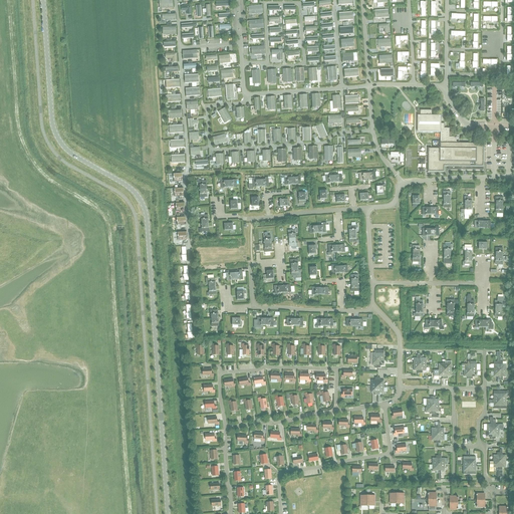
[(172,0),(167,0),(161,0),(162,8),(173,7),(172,0)]
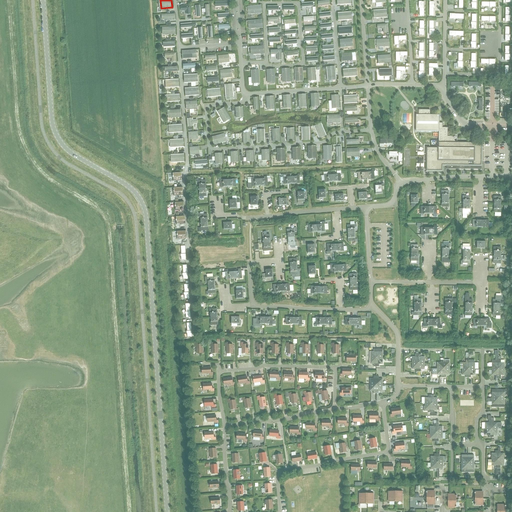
[(261,5),(250,6),(251,14),(261,13),(261,5)]
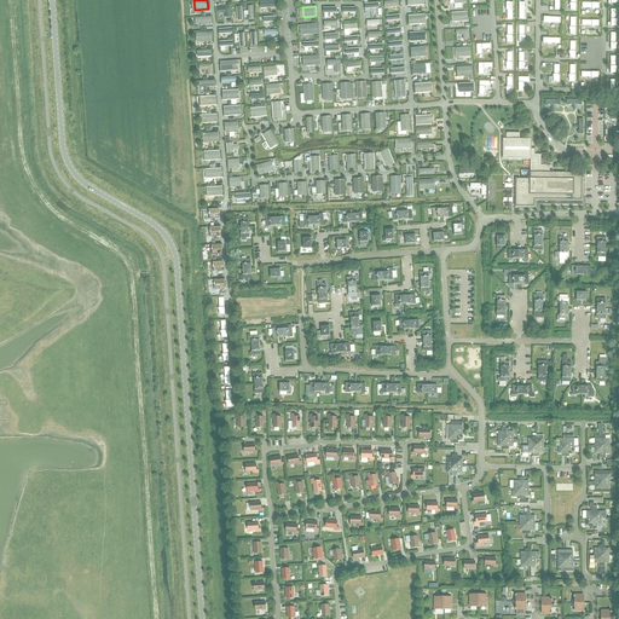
[(229,7),(218,7),(218,13),(224,13),(224,18),(230,17),(229,7)]
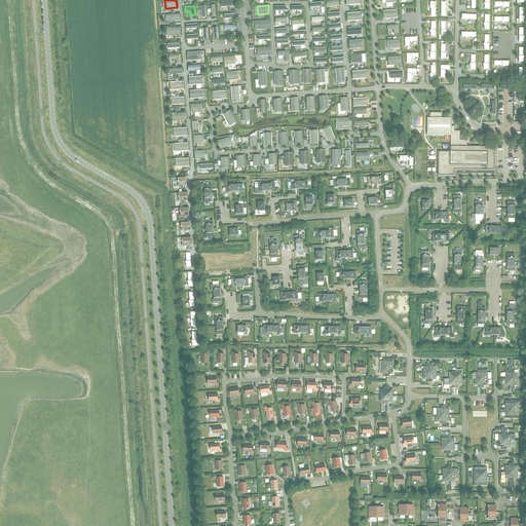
[(286,6),(274,6),(274,10),(275,10),(275,15),(278,15),(278,10),(286,10),(286,6)]
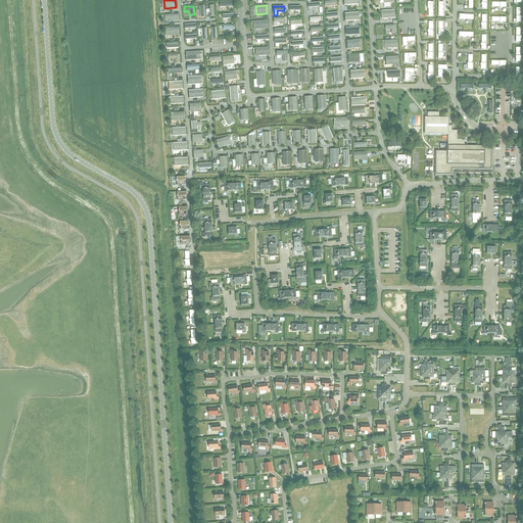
[(394,10),(383,10),(384,18),(395,17),(394,10)]
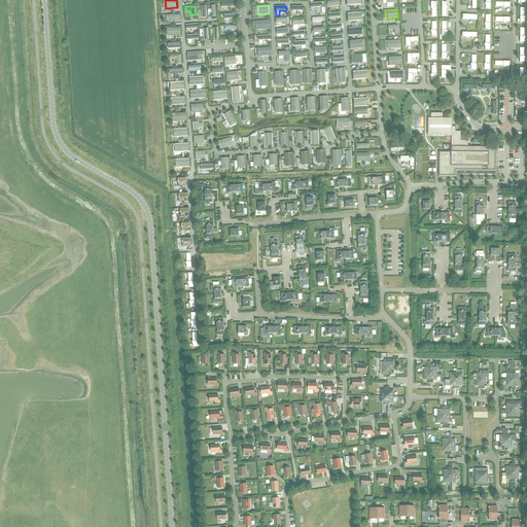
[(358,12),(347,13),(348,22),(359,21),(358,12)]
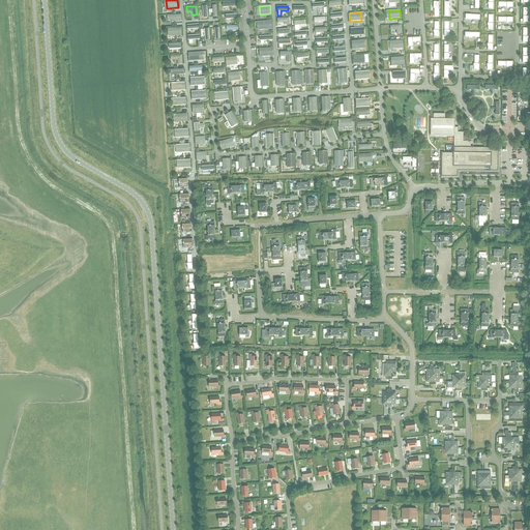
[(271,21),(260,22),(260,30),(271,29),(271,21)]
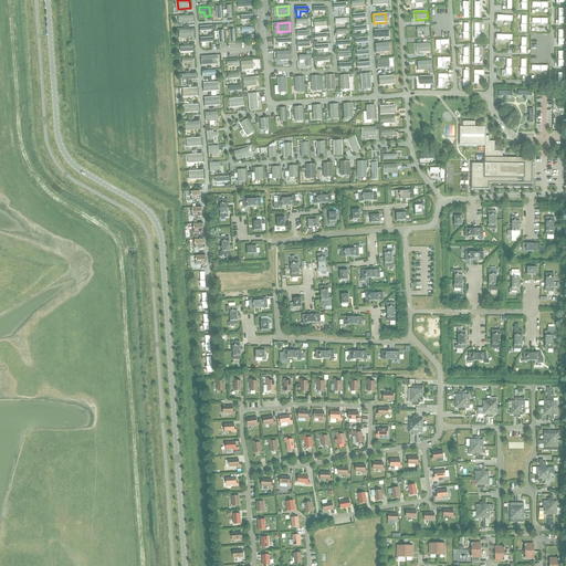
[(423,37),(428,37),(427,27),(417,28),(417,32),(423,32),(423,37)]
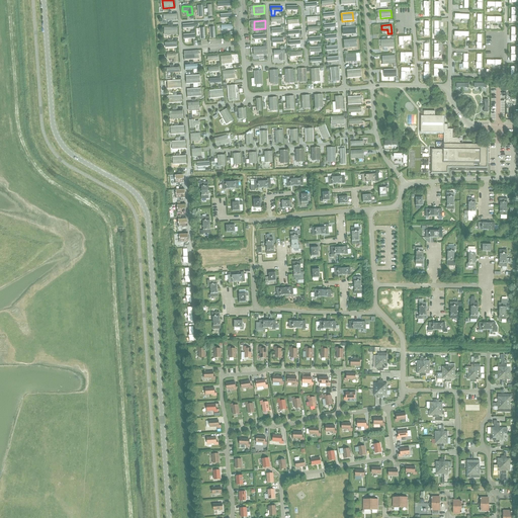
[(353,26),(342,27),(343,34),(354,34),(353,26)]
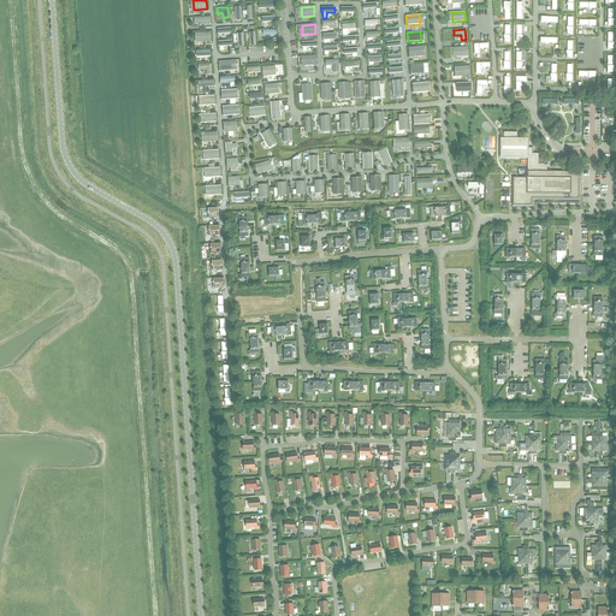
[(209,33),(197,33),(197,42),(211,42),(209,33)]
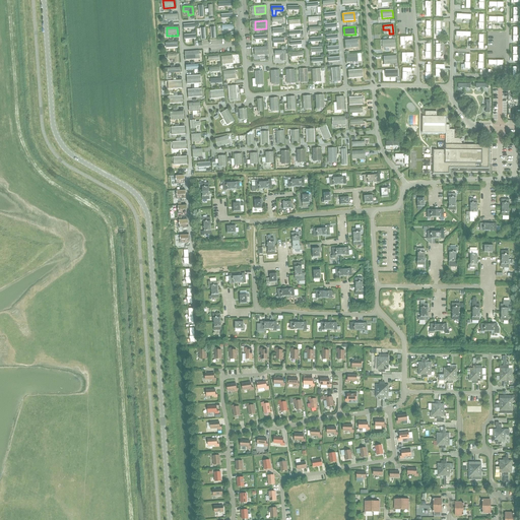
[(411,37),(400,38),(400,42),(400,46),(404,46),(404,42),(406,41),(406,42),(408,42),(408,41),(411,41),(411,37)]
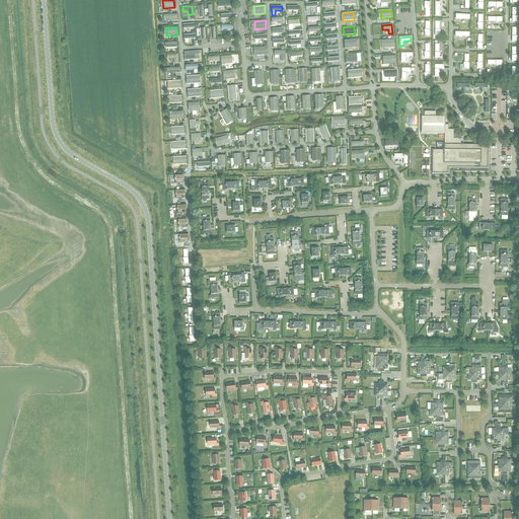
[(344,41),(345,49),(358,48),(357,40),(344,41)]
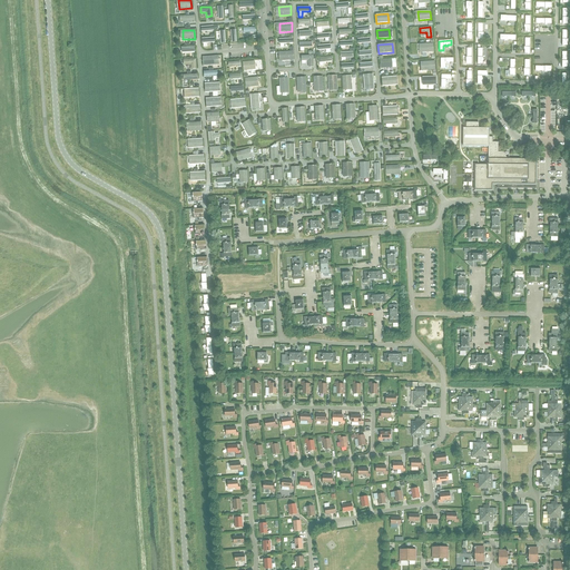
[(433,43),(422,45),(422,52),(433,52),(433,43)]
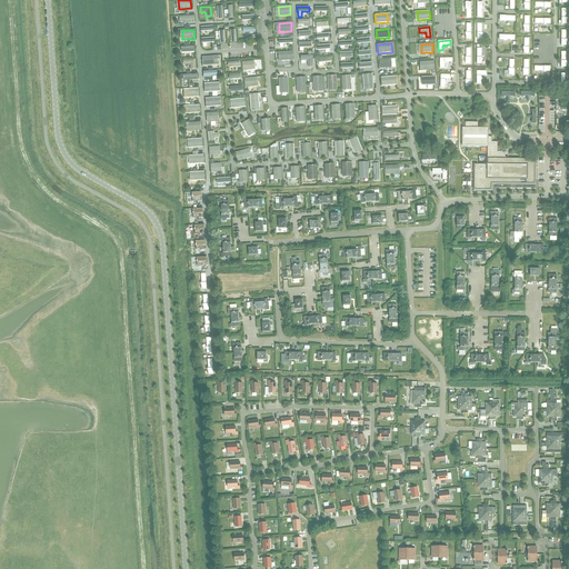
[(293,60),(292,51),(278,52),(278,61),(293,60)]
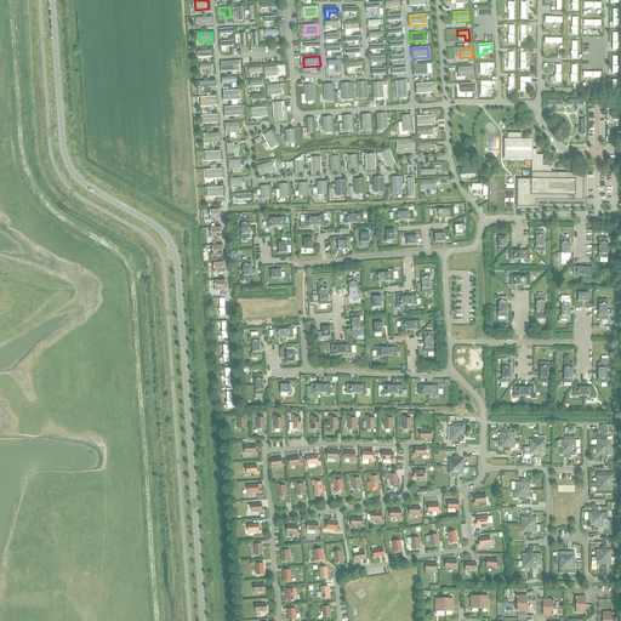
[(235,61),(220,62),(221,72),(237,70),(235,61)]
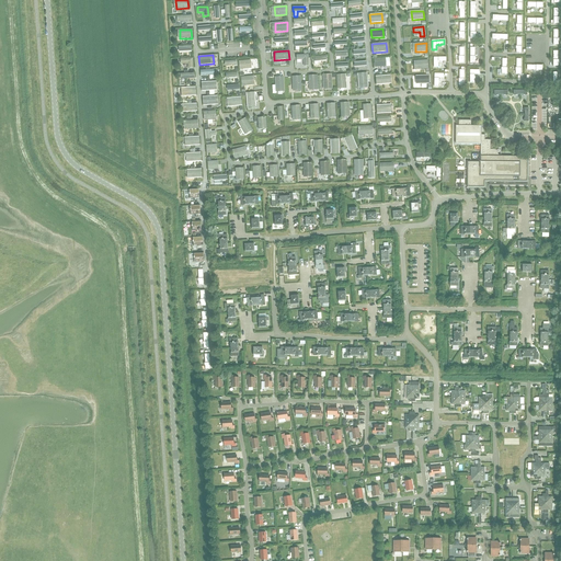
[(296,55),(296,60),(304,59),(304,66),(308,66),(308,55),(296,55)]
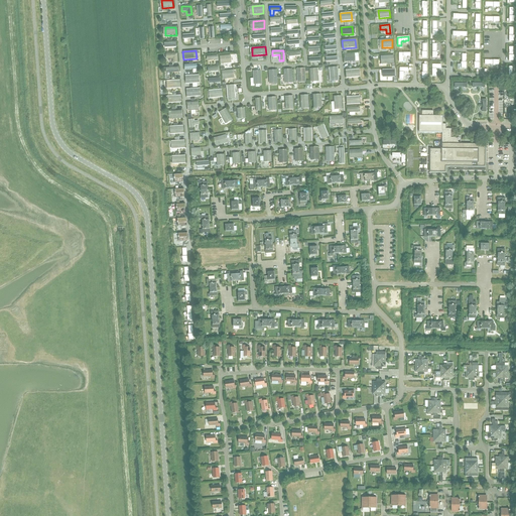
[(410,52),(398,52),(398,56),(398,61),(403,61),(403,56),(405,56),(405,57),(406,57),(406,56),(410,56),(410,52)]
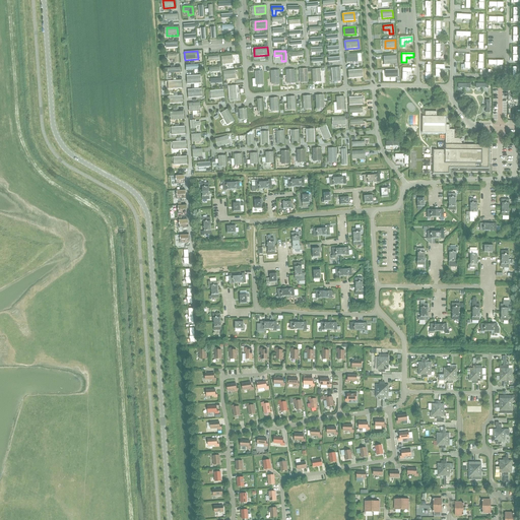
[(179,54),(168,55),(168,60),(175,59),(175,64),(180,64),(179,54)]
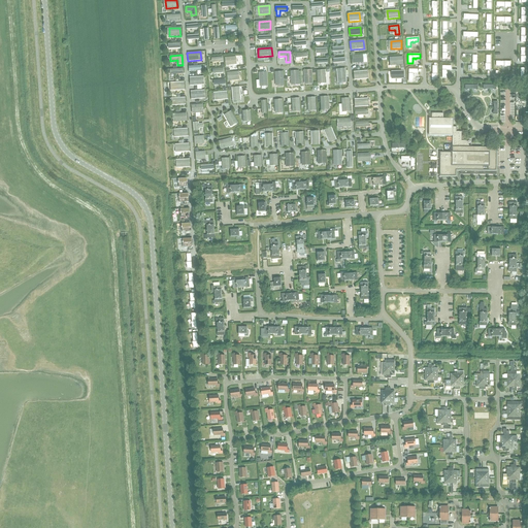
[(352,56),(352,64),(363,63),(362,55),(352,56)]
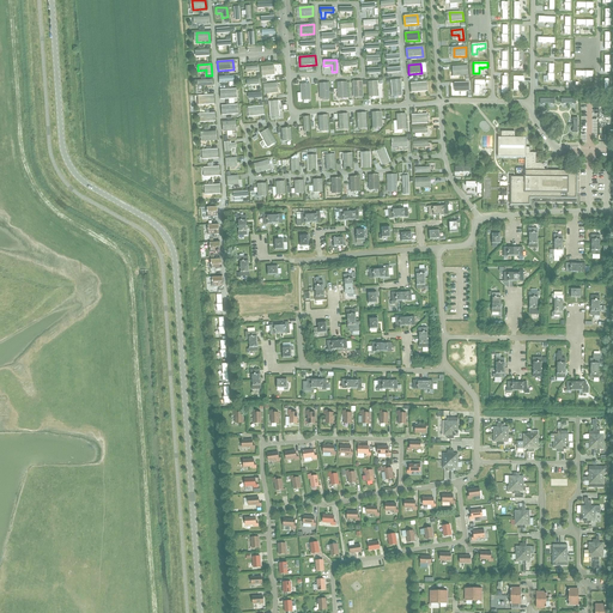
[(273,66),(260,67),(261,76),(274,74),(273,66)]
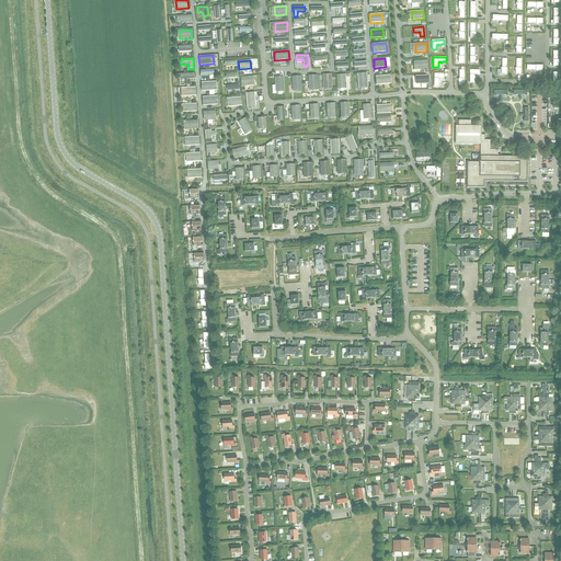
[(427,60),(415,60),(416,70),(428,69),(427,60)]
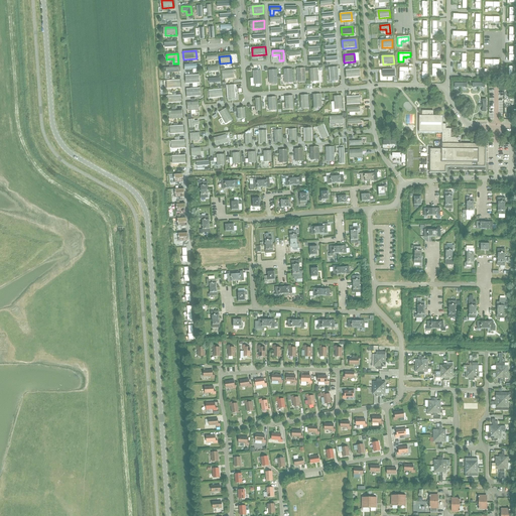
[(440,65),(432,65),(432,69),(432,77),(436,77),(436,73),(436,71),(436,69),(440,69),(440,65)]
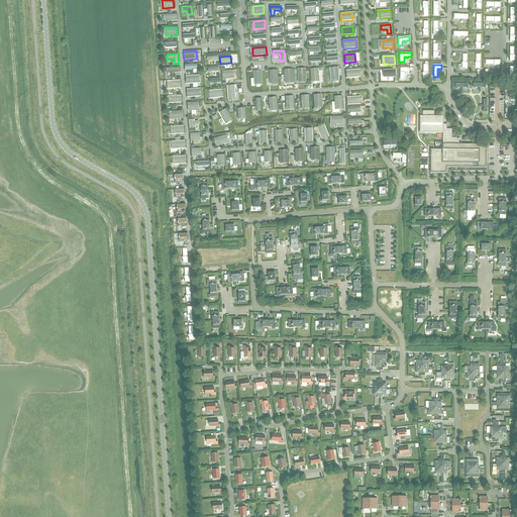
[(337,68),(329,68),(330,79),(338,78),(337,68)]
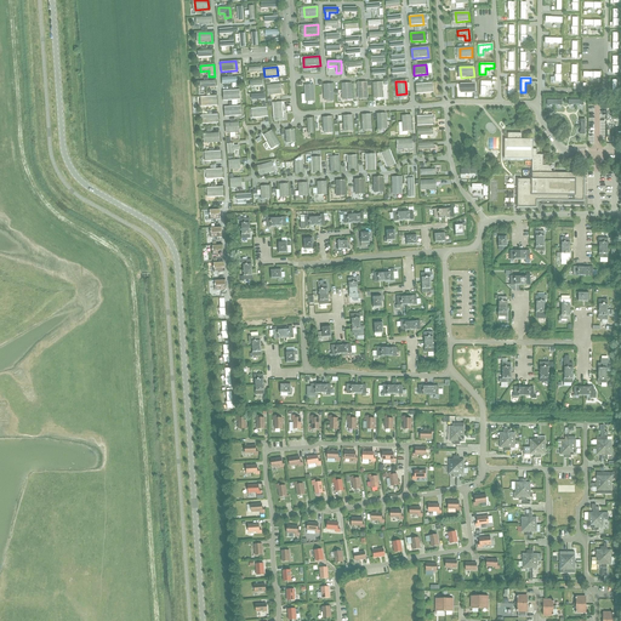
[(491,81),(480,81),(480,86),(480,96),(485,96),(485,92),(486,92),(486,90),(485,90),(485,86),(491,86),(491,81)]
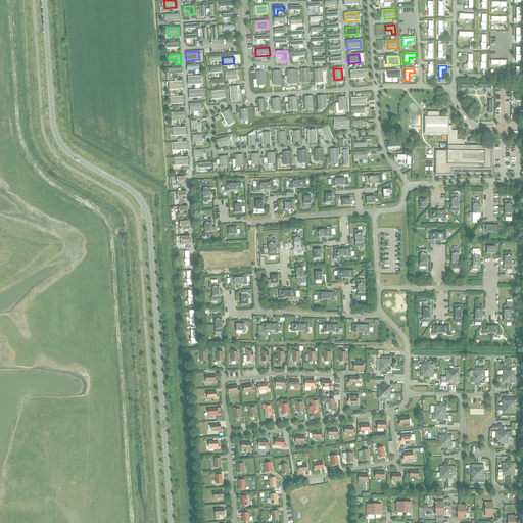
[(308,69),(301,70),(301,81),(310,80),(308,69)]
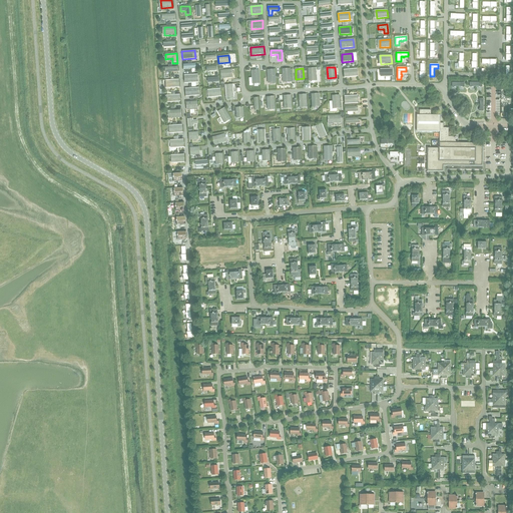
[(316,68),(308,68),(309,78),(316,78),(316,68)]
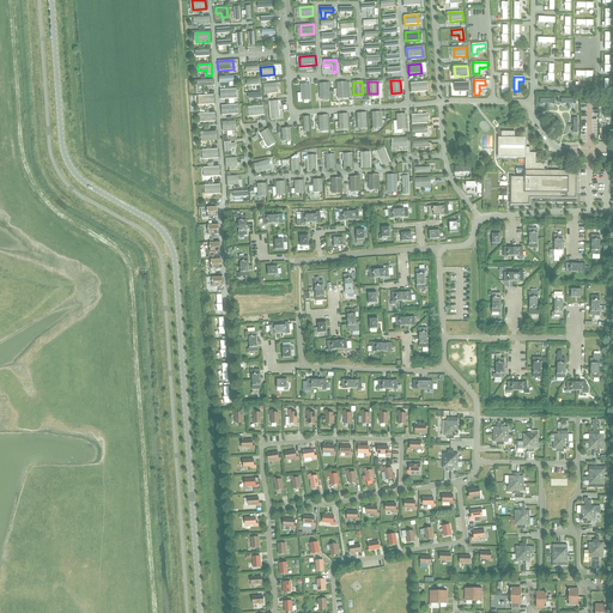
[(425,83),(410,84),(411,92),(425,91),(425,83)]
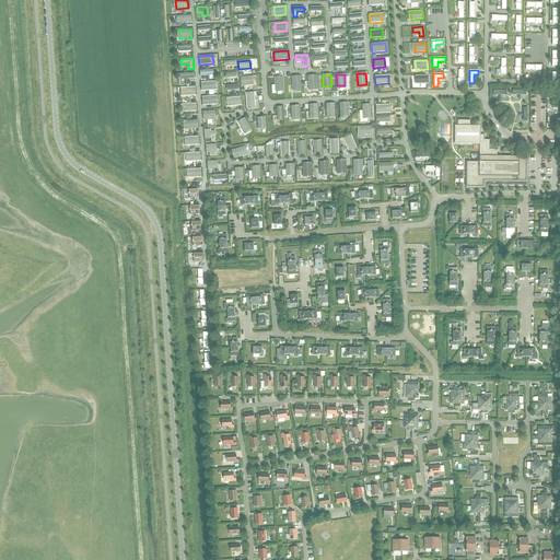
[(252,77),(240,77),(241,85),(253,84),(252,77)]
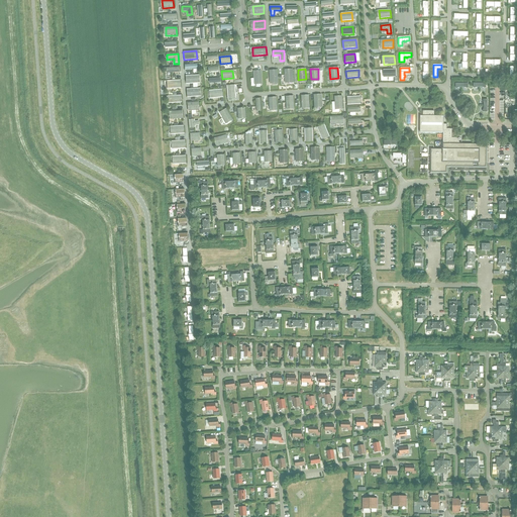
[(185,76),(186,84),(199,83),(198,75),(185,76)]
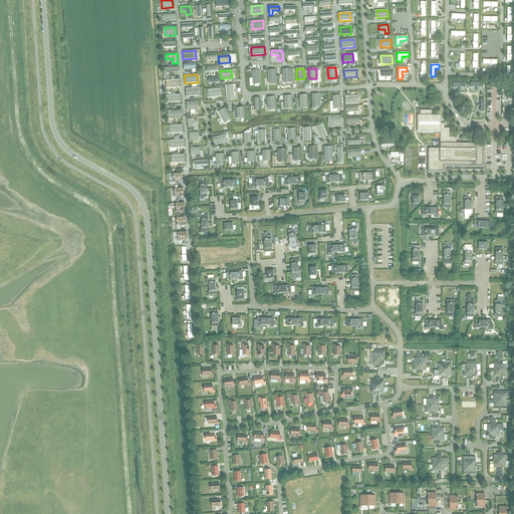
[(179,80),(168,80),(168,88),(179,87),(179,80)]
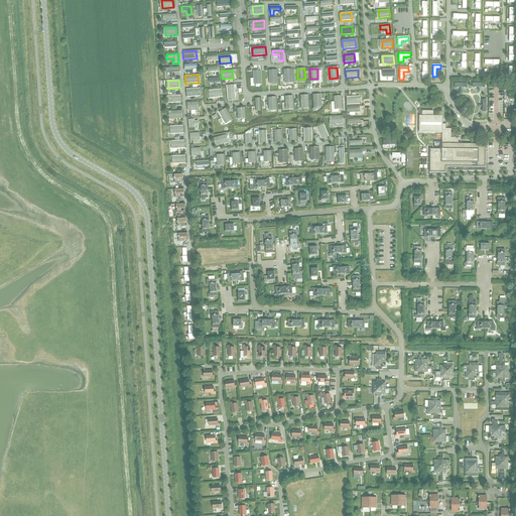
[(234,85),(226,86),(227,97),(235,96),(234,85)]
